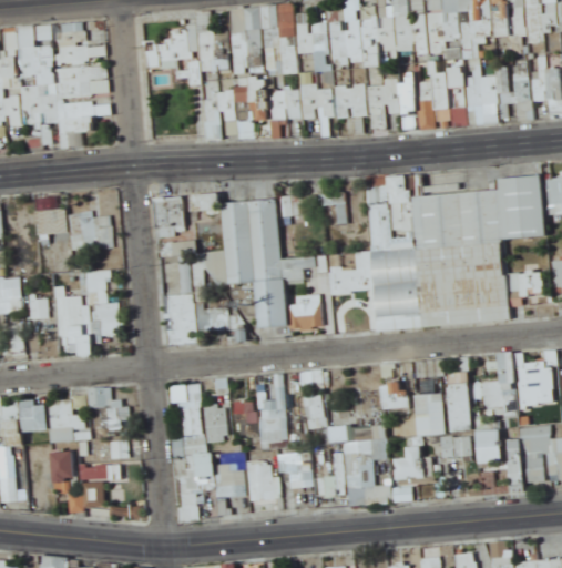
[(290,14),(318,85),(299,93),(295,80),(234,85),(236,103),(248,102),(255,120),(268,115),(271,138),(302,134),(299,108),(322,105),(323,117),(334,115),(334,119),(368,117),(369,129),(371,128),(398,118),(395,80),(380,81),(379,60),(410,48),(406,0),(392,0),(395,17),(308,23),(307,12),(290,14)]
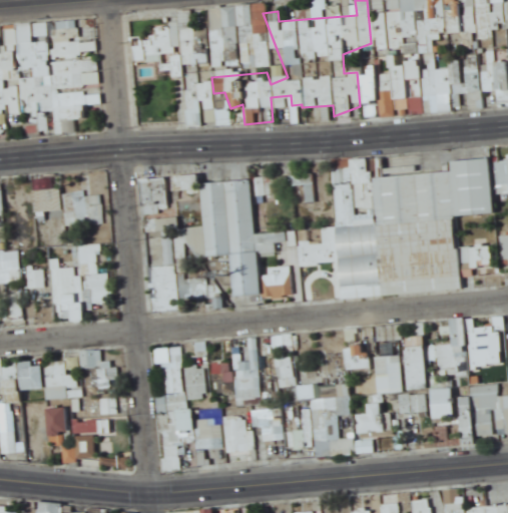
[(388,45),(392,99),(409,97),(407,79),(419,78),(418,68),(403,62),(420,49),(423,50),(429,34),(443,33),(441,9),(413,11),(411,0),(385,0),(390,5),(385,9),(401,8),(391,16),(392,32),(395,30),(394,14),(415,13),(418,46),(412,39),(402,39),(396,39),(388,45)]
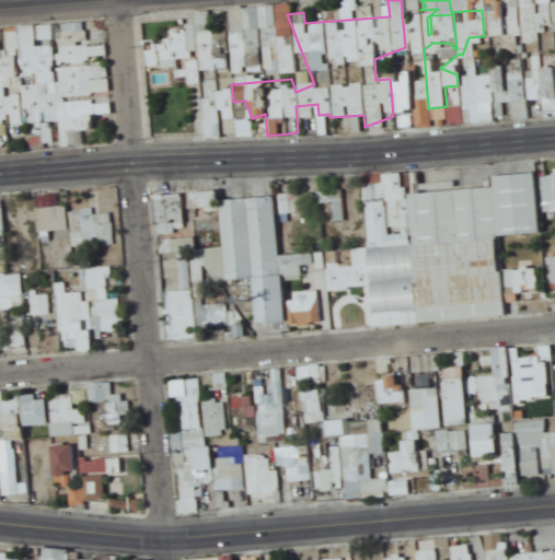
[(485,4),(487,36),(505,35),(505,45),(516,45),(512,0),(499,0),(499,3),(485,4)]
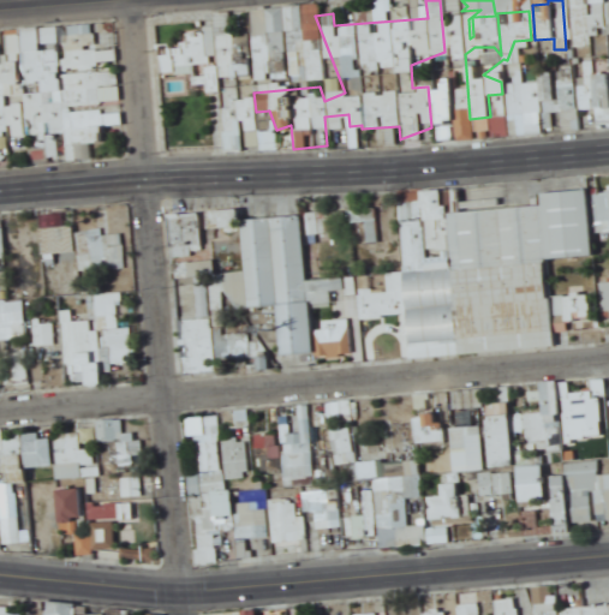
[(305,81),(320,81),(317,25),(303,25),(305,81)]
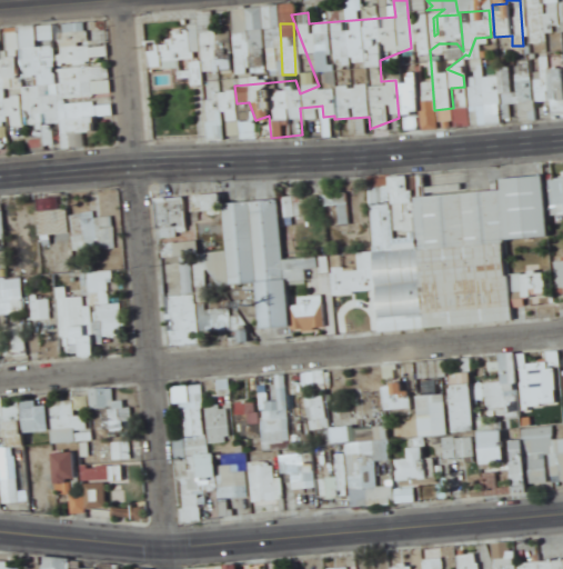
[(148,69),(173,69),(173,42),(148,42),(148,69)]
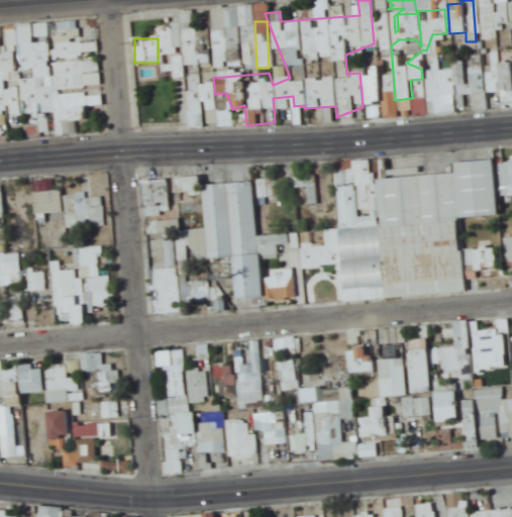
[(511,58),(493,60),(495,89),(496,89),(498,109),(511,107),(511,58)]
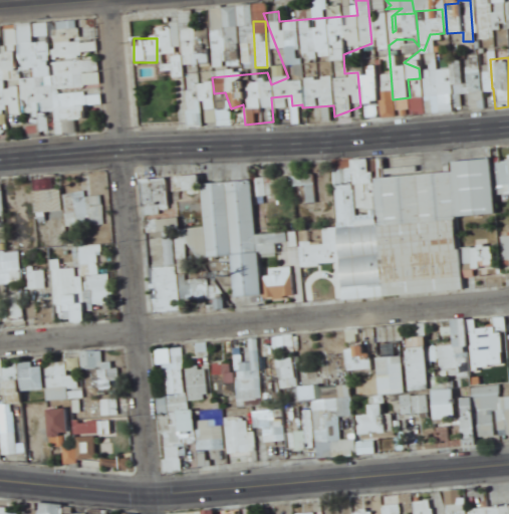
[(339,298),(430,294),(429,275),(491,272),(489,245),(456,247),(454,216),(493,214),(492,203),(508,202),(508,158),(449,162),(450,173),(371,177),(372,213),(352,214),(352,226),(335,227),(339,298)]
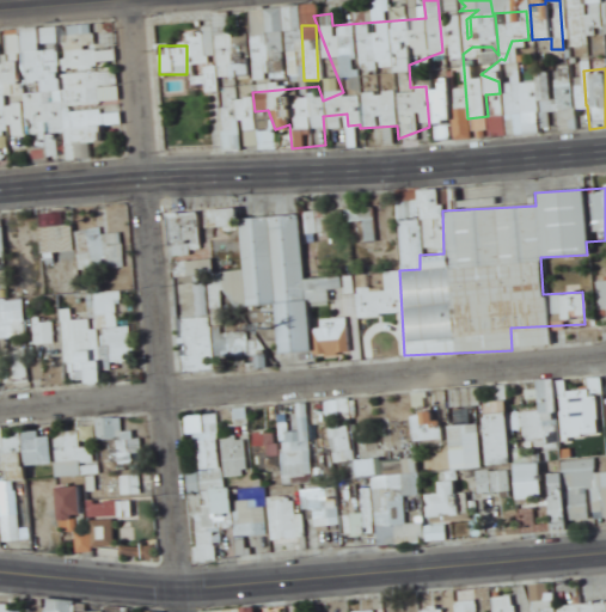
[(274,304),(276,353),(308,350),(298,214),(237,218),(240,270),(218,271),(221,308),(274,304)]
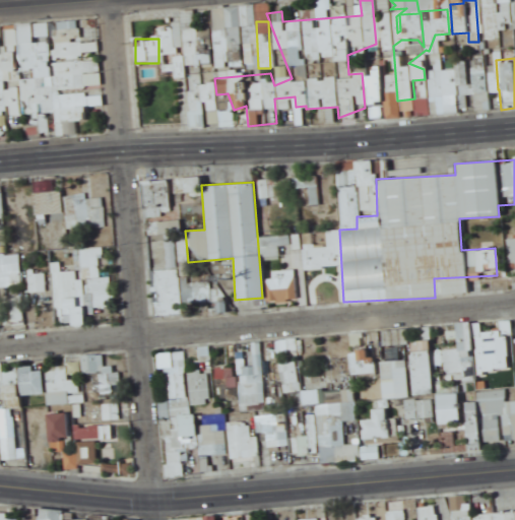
[(333,267),(332,254),(335,254),(334,232),(280,236),(283,270),(333,267)]
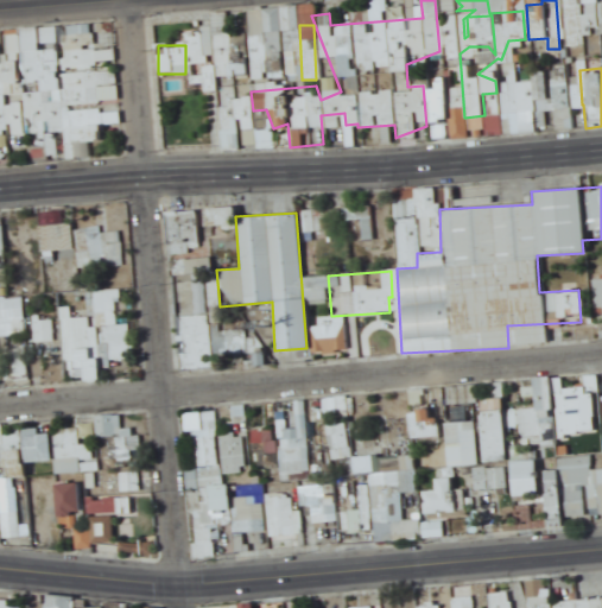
[(590,310),(601,309),(601,276),(590,276),(590,310)]
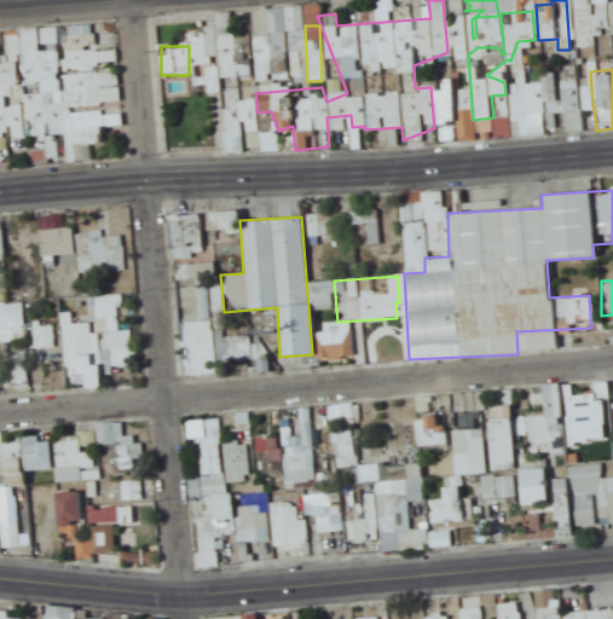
[(51,347),(51,323),(32,323),(32,347),(51,347)]
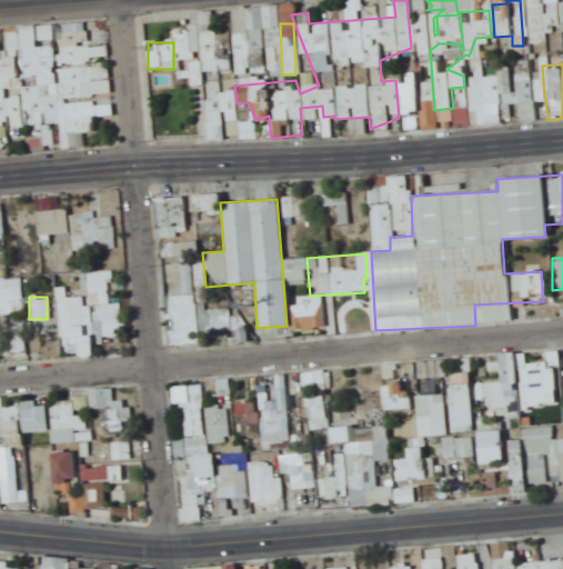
[(22,337),(1,337),(1,359),(22,359),(22,337)]
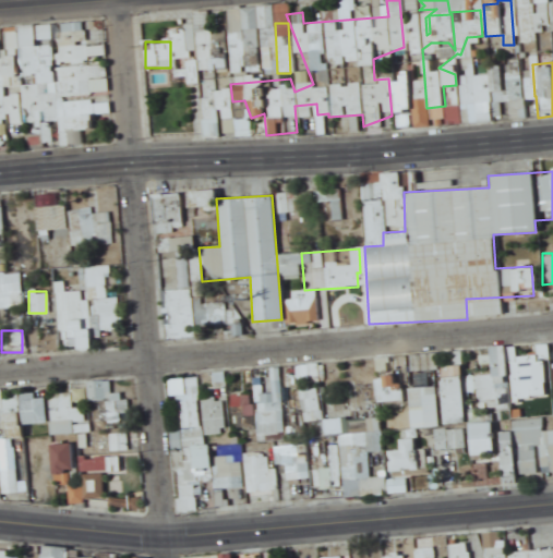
[(549,396),(543,344),(535,346),(536,355),(514,358),(513,344),(488,348),(491,374),(472,376),(476,409),(507,405),(507,400),(549,396)]
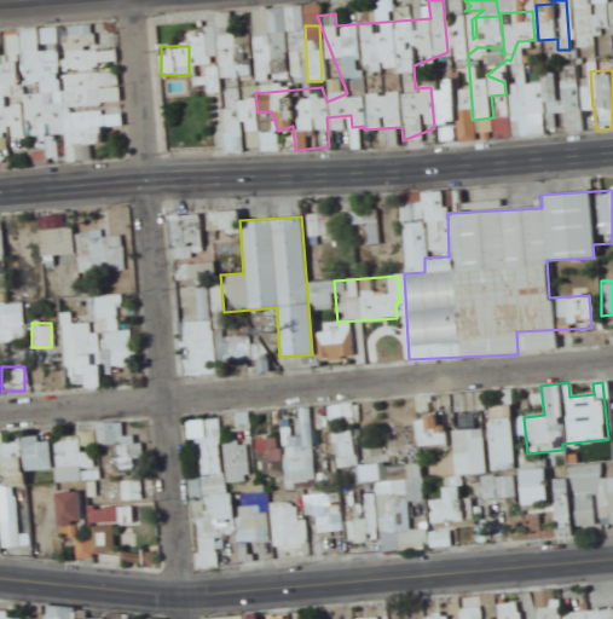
[(481,393),(452,393),(452,410),(481,410),(481,393)]
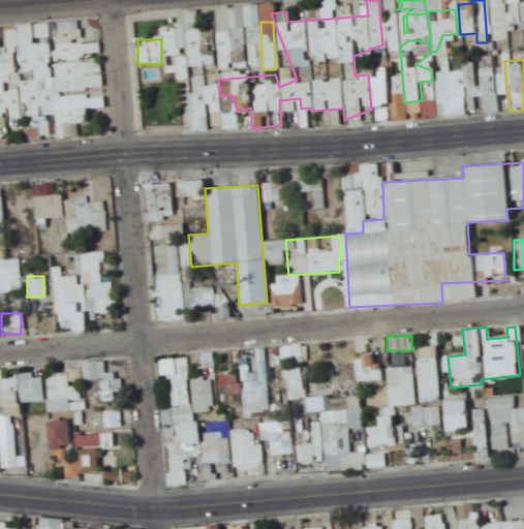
[(418,401),(437,401),(437,346),(418,346),(418,401)]
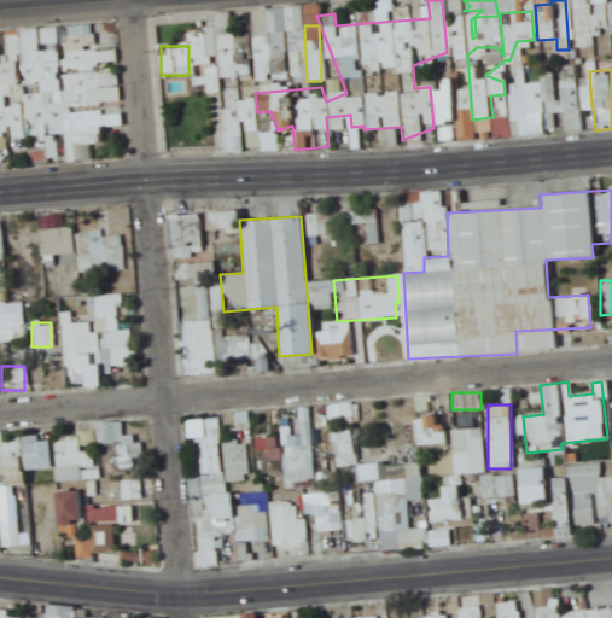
[(415,417),(415,444),(446,444),(446,426),(435,426),(435,417),(415,417)]
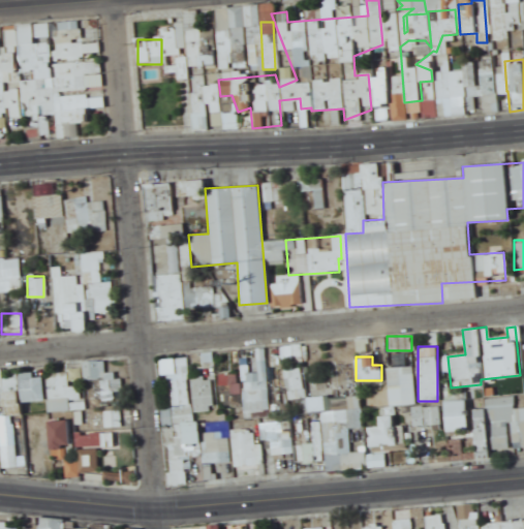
[(103,379),(103,361),(82,361),(82,379),(103,379)]
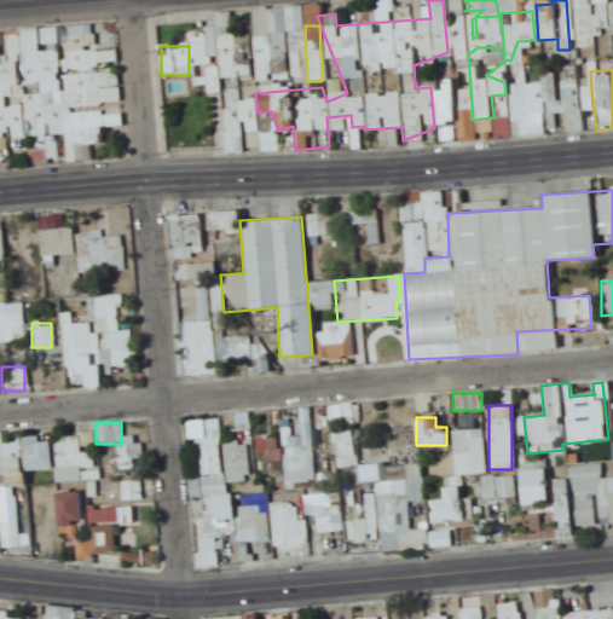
[(334,460),(328,460),(330,470),(356,466),(350,429),(329,433),(334,460)]
